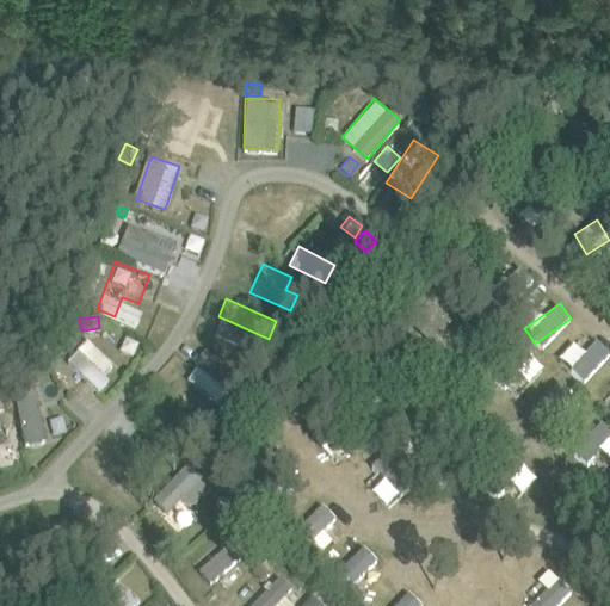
[(110,377),(104,372),(114,360),(86,336),(66,360),(99,389),(110,377)]
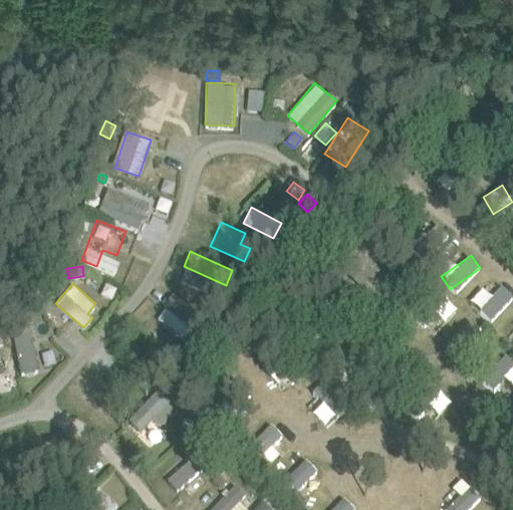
[(501,285),(491,295),(482,286),(468,300),(490,320),(512,296),(501,285)]
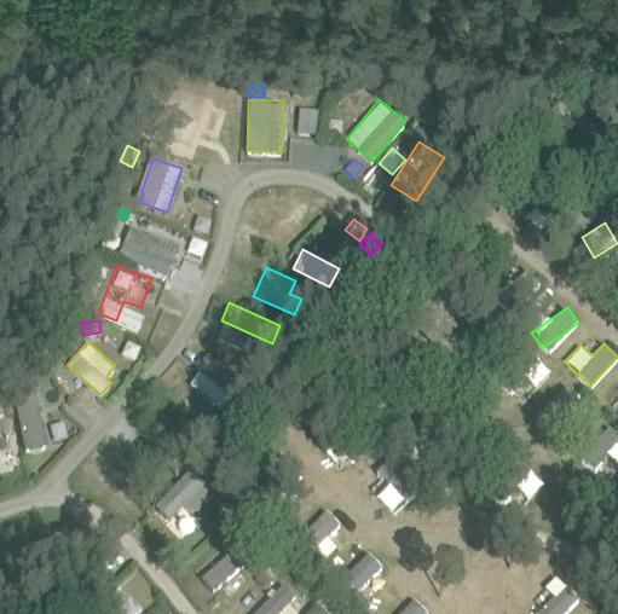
[(254,366),(244,377),(254,384),(263,374),(254,366)]
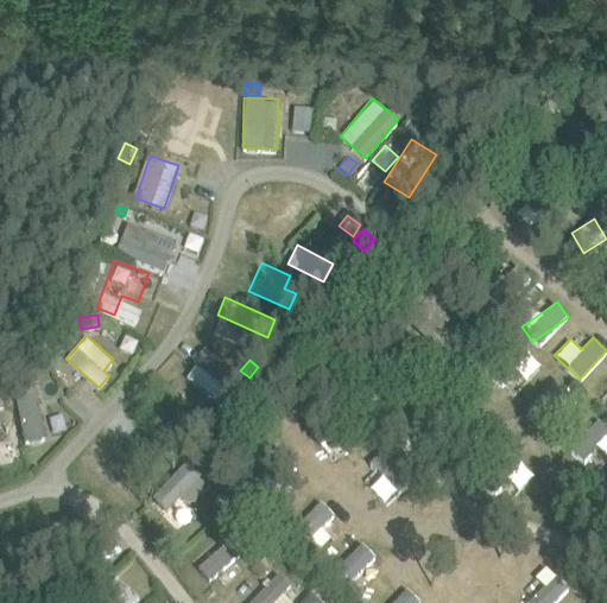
[(20,376),(10,379),(12,388),(23,386),(20,376)]
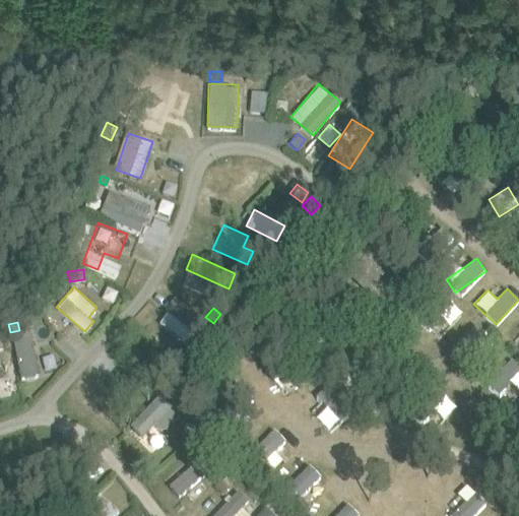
[(469,365),(493,340),(473,323),(450,347),(469,365)]
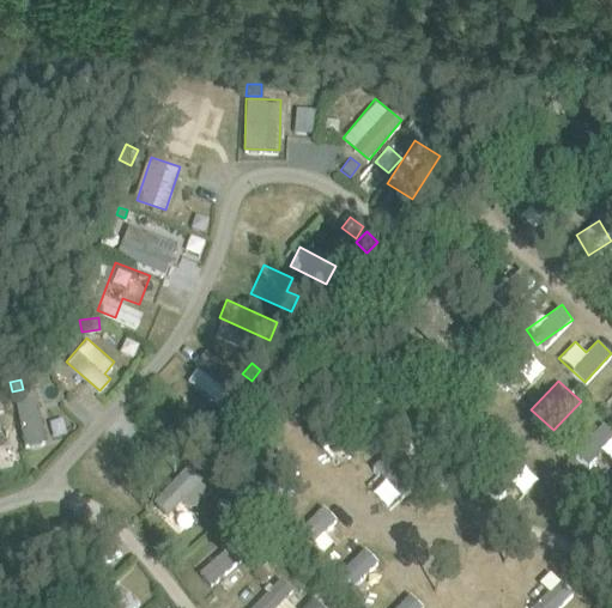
[(37,396),(14,401),(25,445),(48,439),(37,396)]
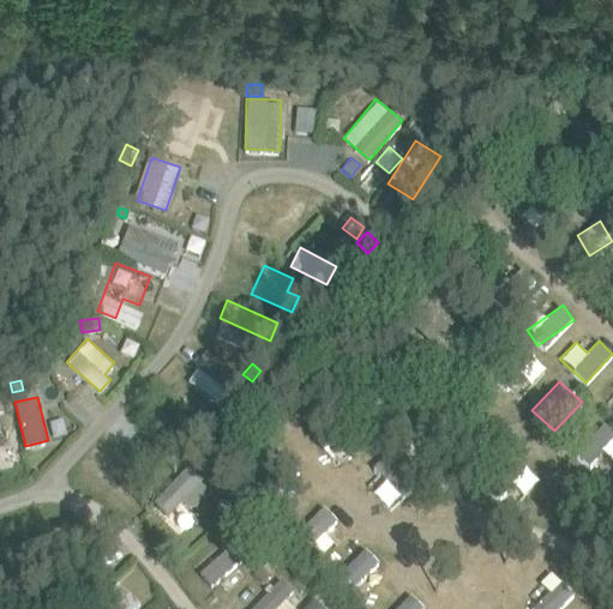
[(205,405),(198,414),(208,422),(215,415),(205,405)]
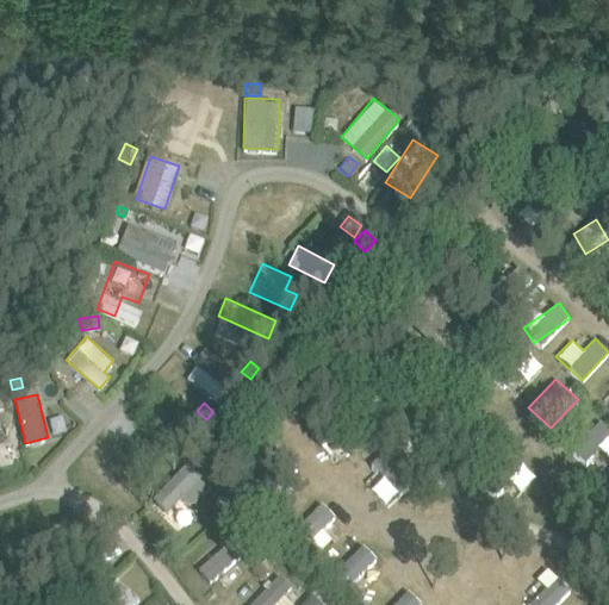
[(585,462),(608,437),(608,430),(598,420),(571,449),(585,462)]
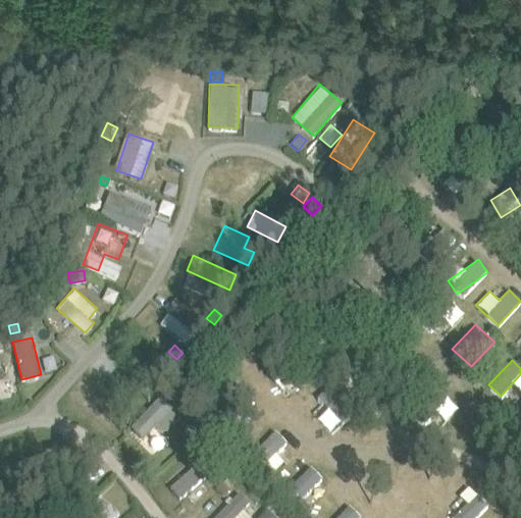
[(131,430),(151,450),(181,418),(162,399),(131,430)]
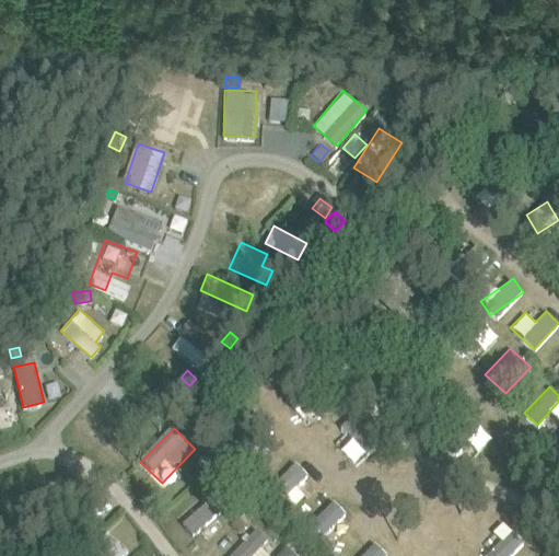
[(196,462),(188,471),(194,477),(202,467),(196,462)]
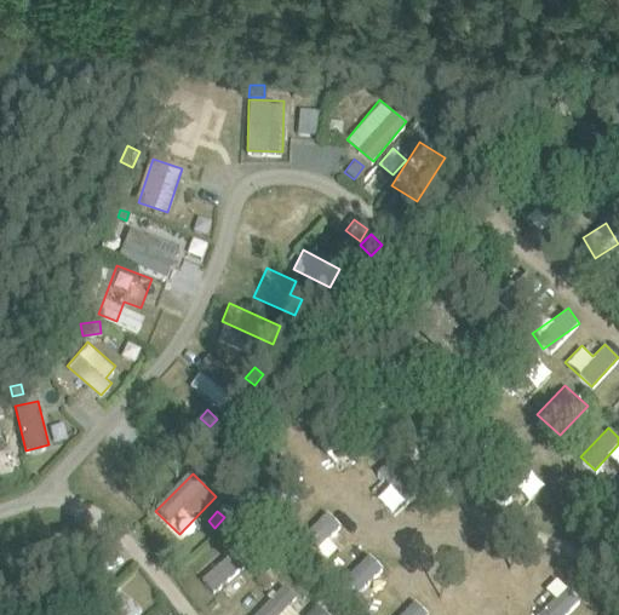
[(227,526),(221,530),(228,539),(234,534),(227,526)]
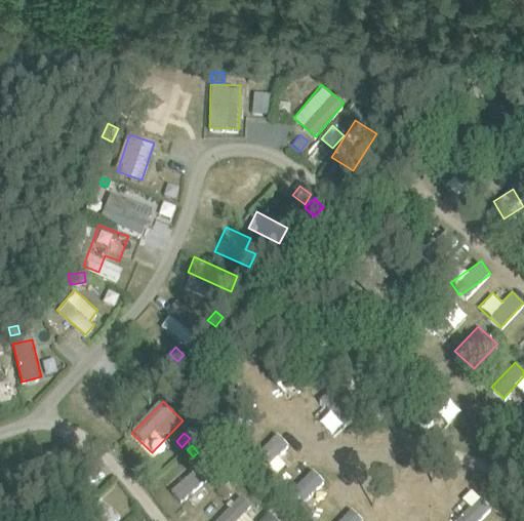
[(313,467),(291,487),(304,501),(325,480),(313,467)]
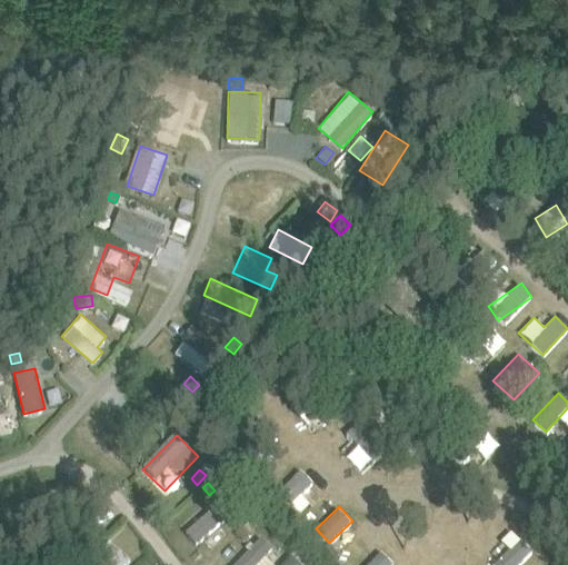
[(240,523),(233,529),(242,538),(249,532),(240,523)]
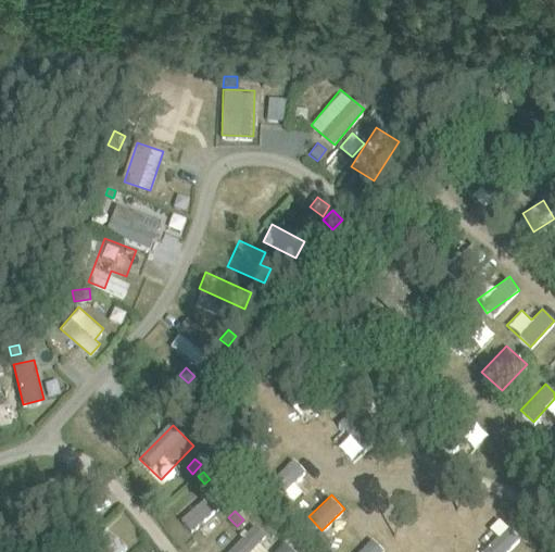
[(259,542),(266,531),(251,522),(229,551),(266,551),(268,549),(259,542)]
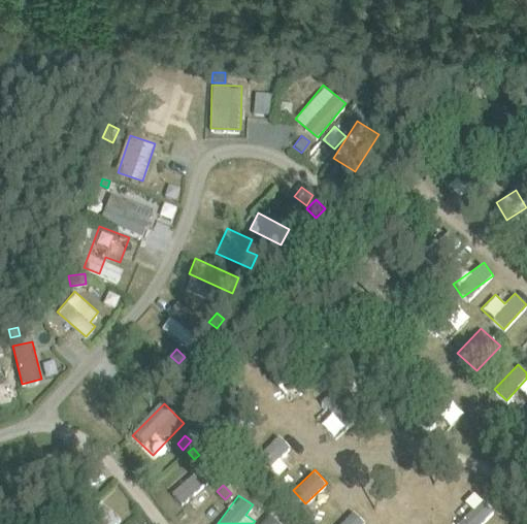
[(456,522),(458,523),(481,523),(495,511),(483,498),(456,522)]
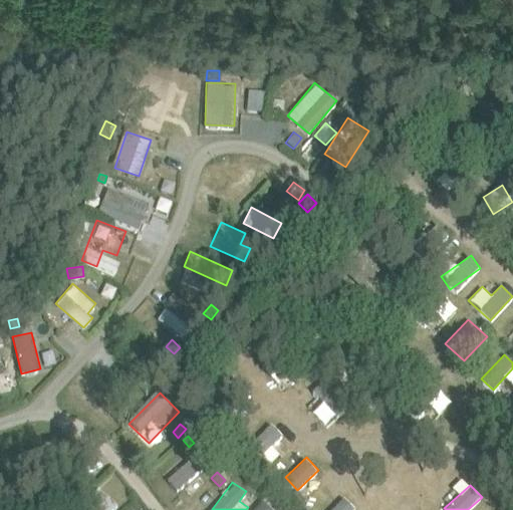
[(2,487),(0,488),(0,500),(1,502),(9,494),(2,487)]
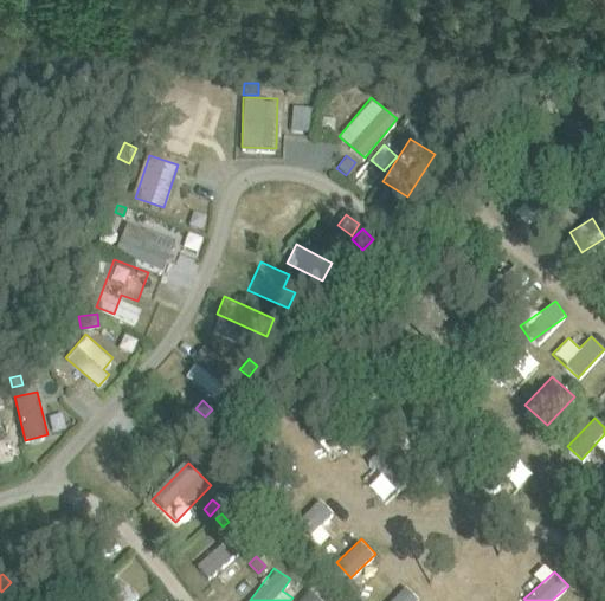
[(387,600),(422,600),(423,600),(405,583),(387,600)]
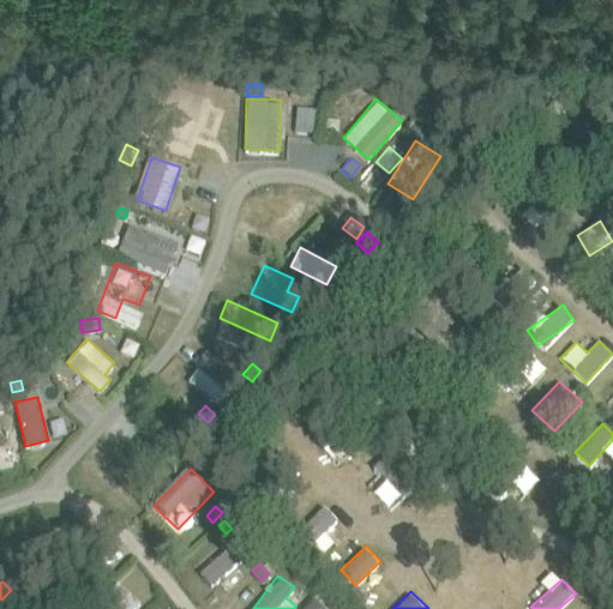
[(328,608),(313,595),(299,608),(328,608)]
